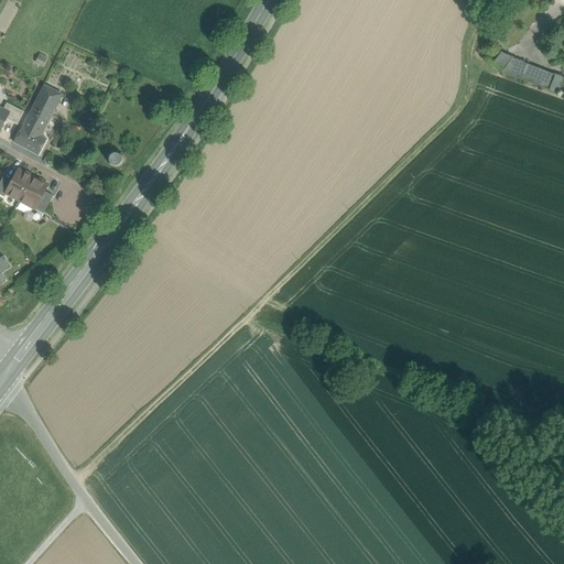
[(563,76),(513,56),(502,50),(494,63),(503,69),(561,93),(563,82),(563,76)]
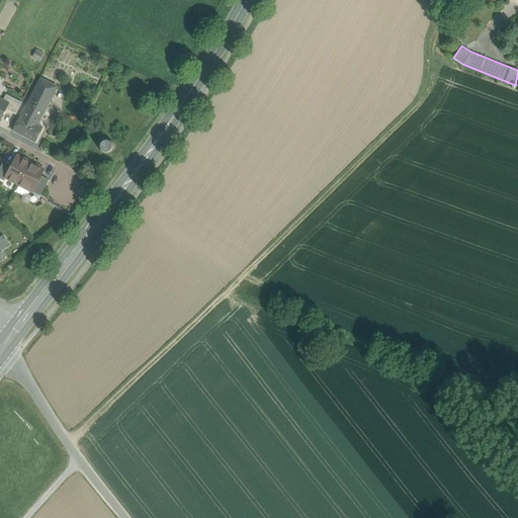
[(36,50),(32,58),(39,62),(44,54),(36,50)]
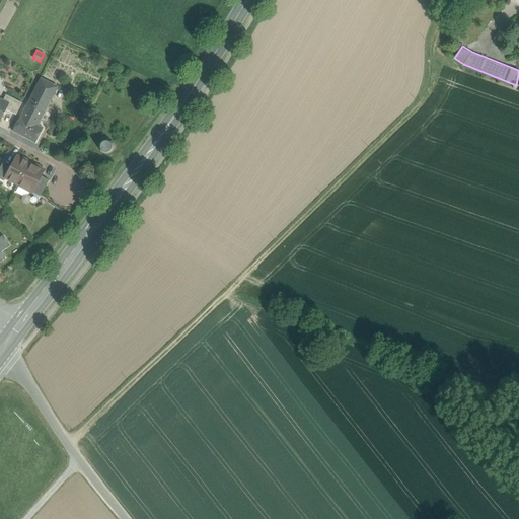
[(49,81),(42,77),(34,90),(42,93),(49,81)]
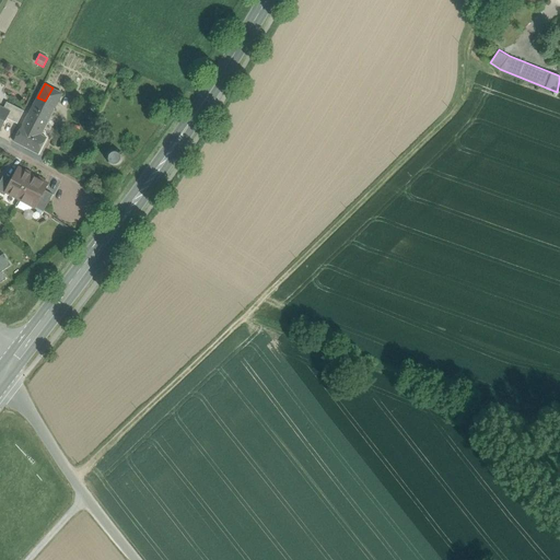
[(53,88),(45,101),(55,106),(61,92),(53,88)]
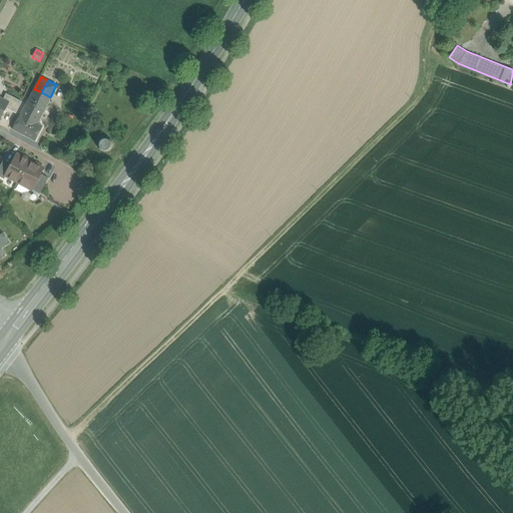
[(34,89),(20,114),(36,123),(50,97),(41,92),(34,89)]
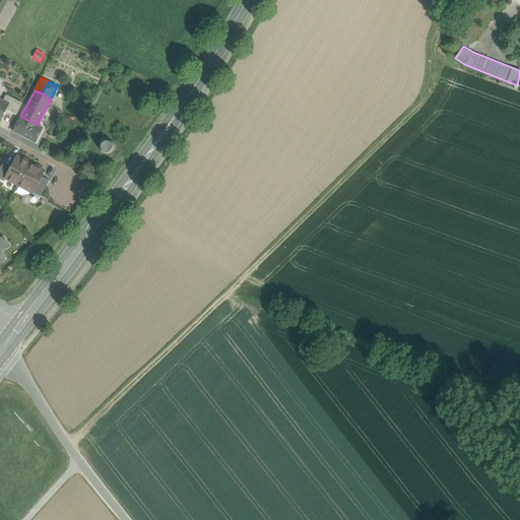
[(12,98),(6,94),(3,101),(9,104),(12,98)]
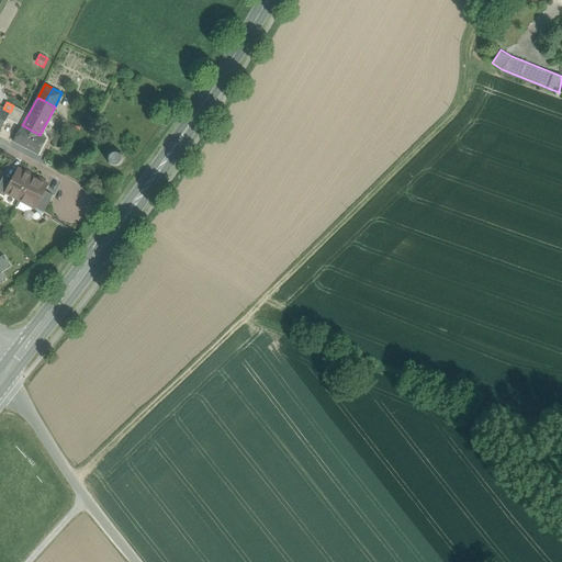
[(24,111),(13,105),(10,112),(7,119),(18,124),(24,111)]
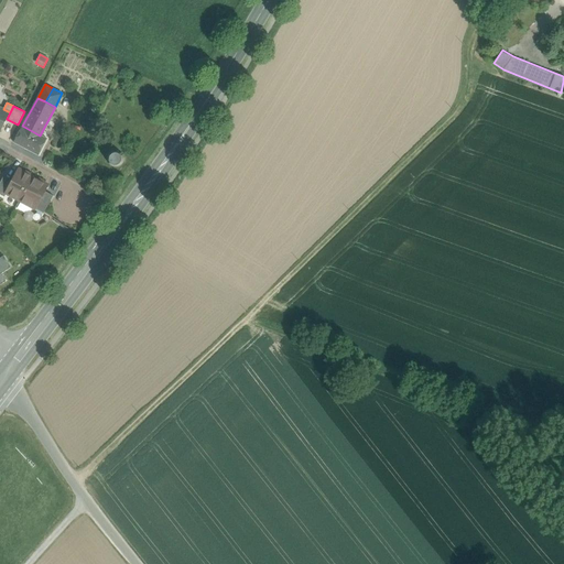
[(3,109),(0,107),(0,132),(7,119),(10,112),(3,109)]
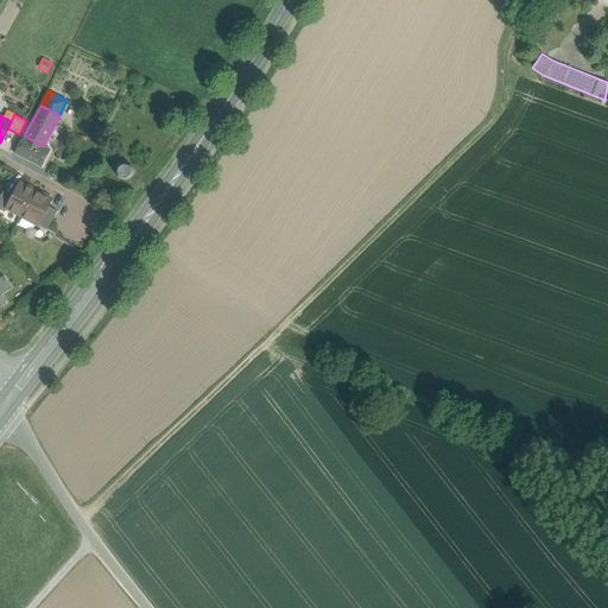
[(43,146),(24,135),(16,153),(40,166),(50,150),(43,146)]
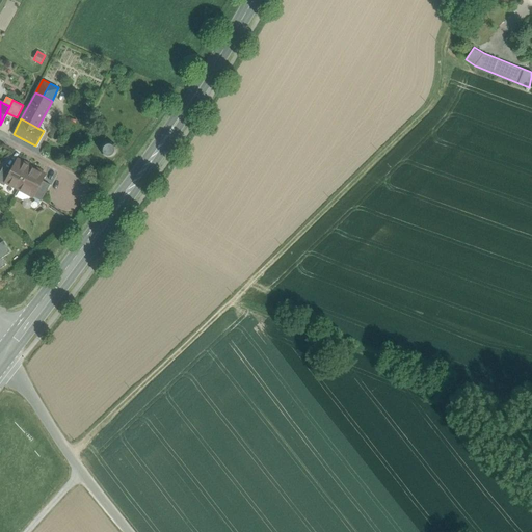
[(111,158),(117,150),(110,143),(104,152),(111,158)]
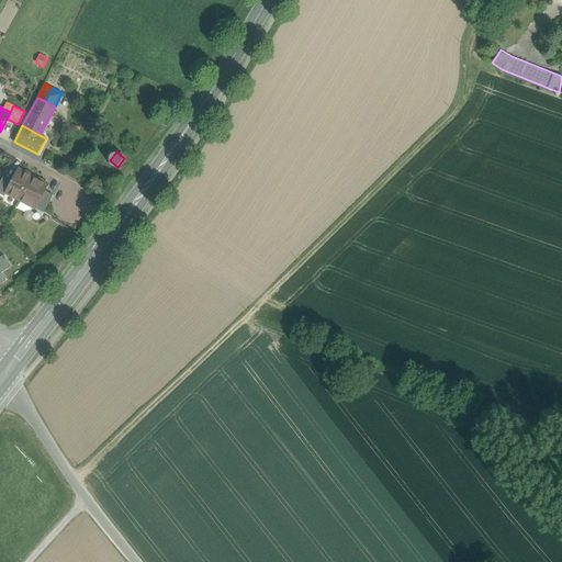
[(32,177),(19,169),(12,180),(7,192),(20,200),(32,177)]
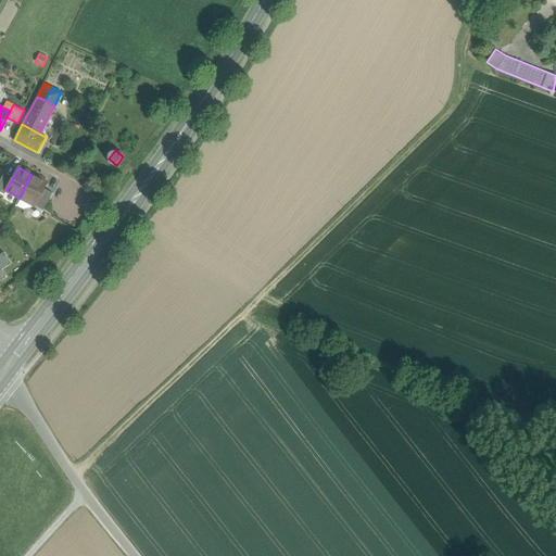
[(12,178),(3,174),(0,180),(0,190),(5,193),(7,190),(12,178)]
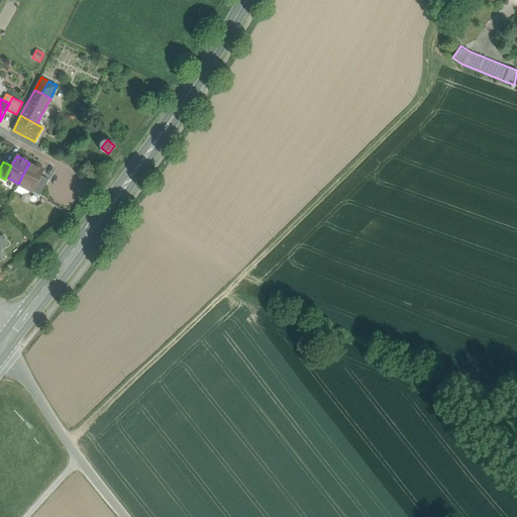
[(29,163),(18,184),(32,191),(40,175),(43,170),(29,163)]
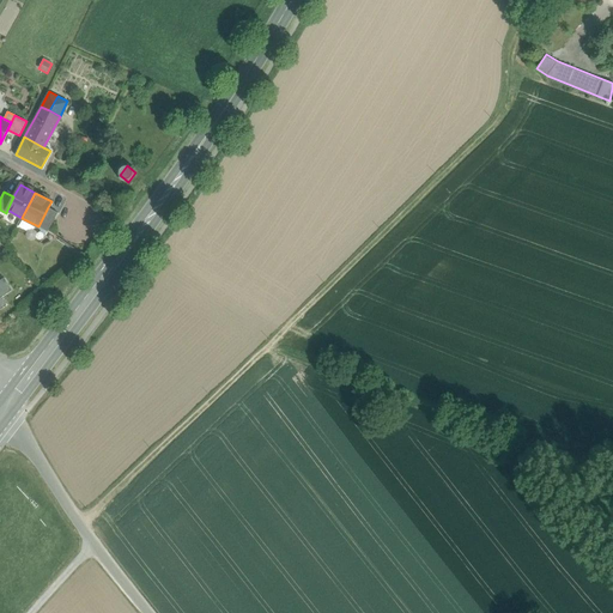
[(58,213),(48,207),(38,226),(48,231),(58,213)]
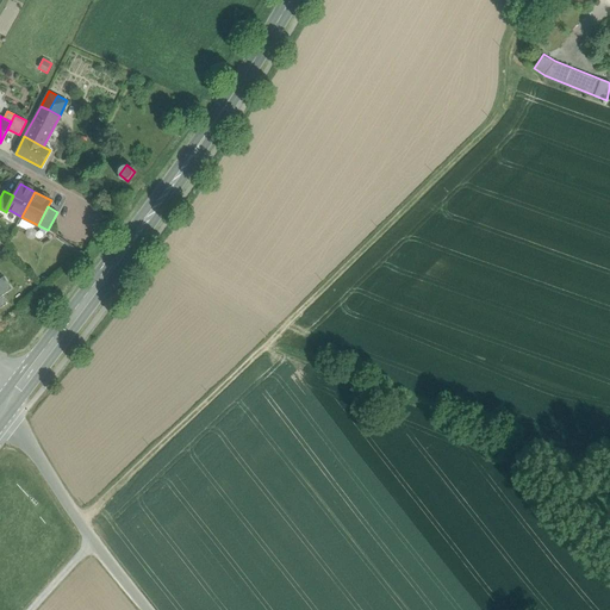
[(4,277),(0,279),(0,297),(12,288),(4,277)]
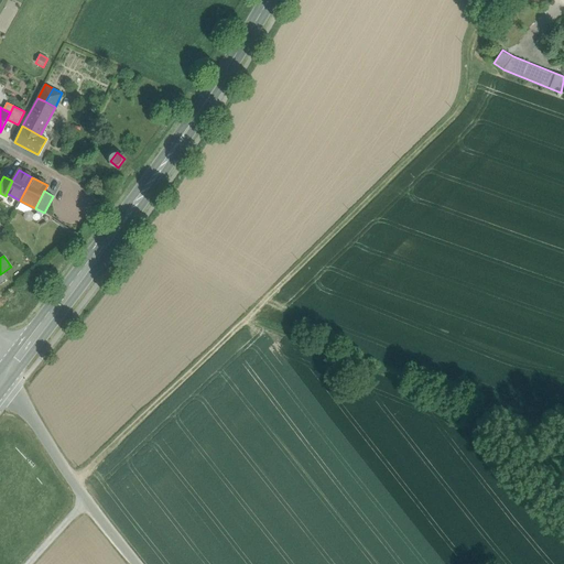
All buildings are outlined.
